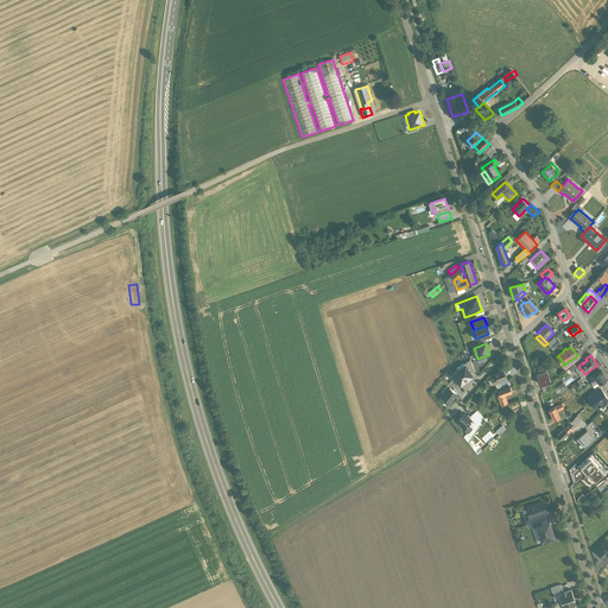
[(575,358),(565,363),(569,368),(574,363),(577,361),(575,358)]
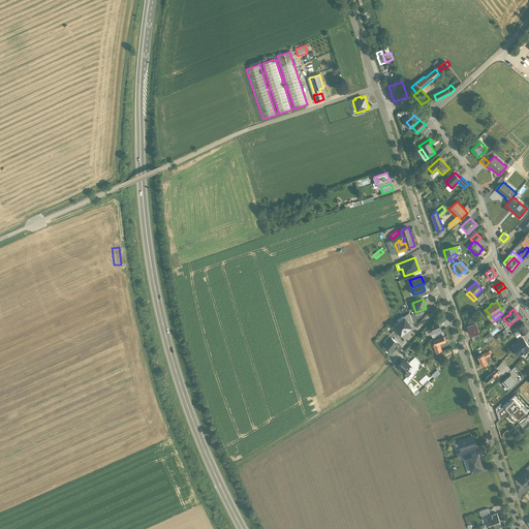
[(400,335),(411,327),(409,323),(404,316),(393,323),(397,331),(400,335)]
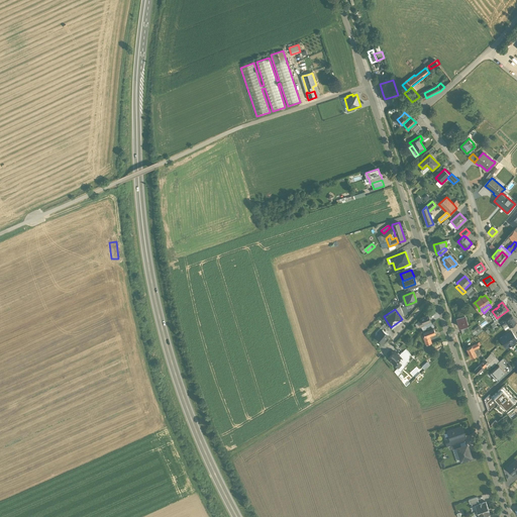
[(428,314),(420,317),(422,320),(423,323),(430,320),(428,314)]
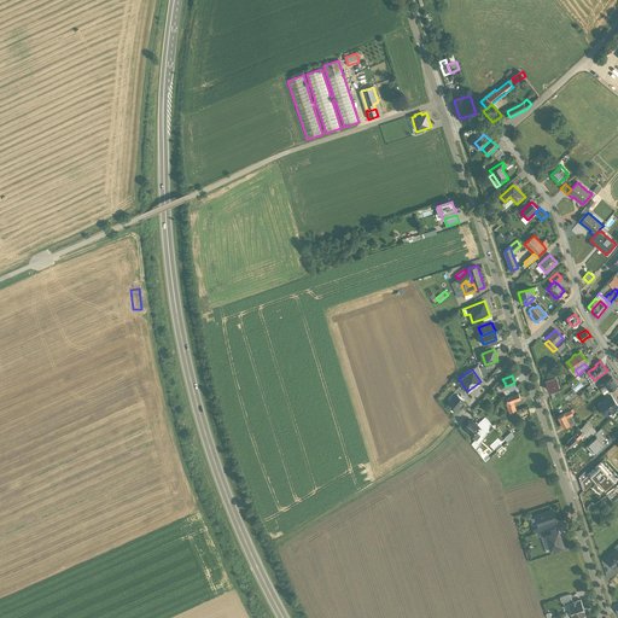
[(612,377),(604,383),(606,386),(601,390),(604,395),(617,385),(612,377)]
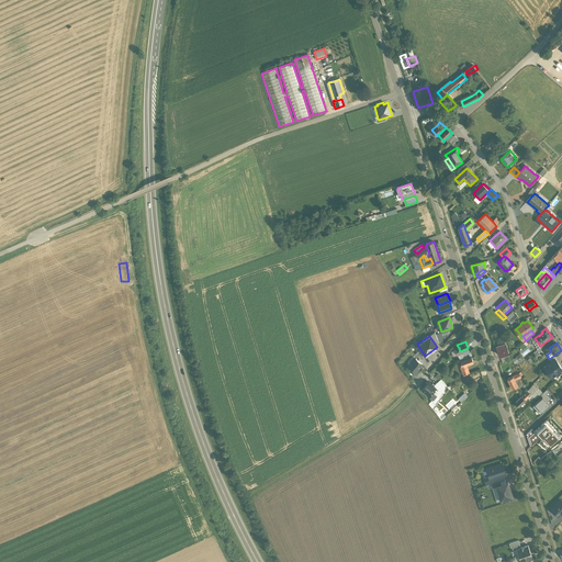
[(505,344),(496,347),(499,356),(501,356),(508,352),(505,344)]
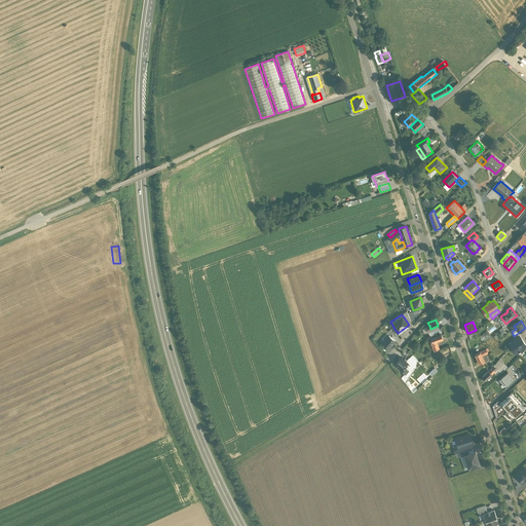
[(471,339),(477,333),(476,330),(468,333),(471,339)]
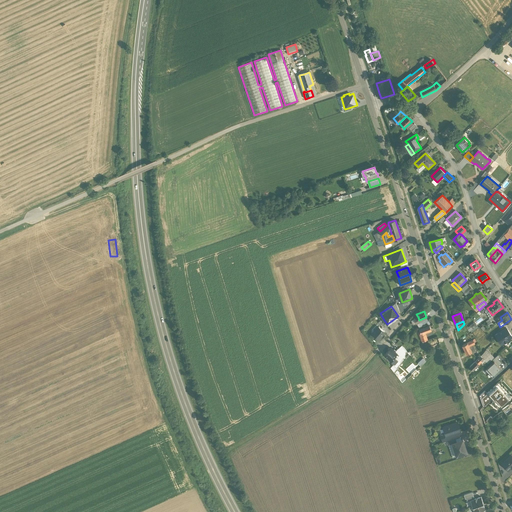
[(370,332),(378,339),(385,332),(377,325),(370,332)]
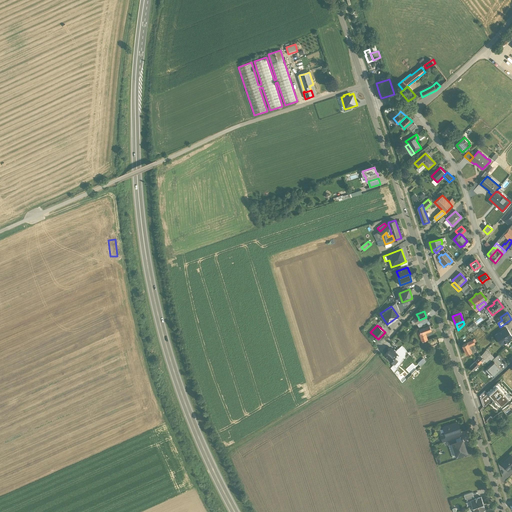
[(506,328),(495,335),(497,338),(497,339),(498,340),(498,341),(499,342),(499,341),(501,344),(503,342),(503,343),(505,342),(506,342),(507,341),(508,340),(508,339),(511,337),(506,328)]
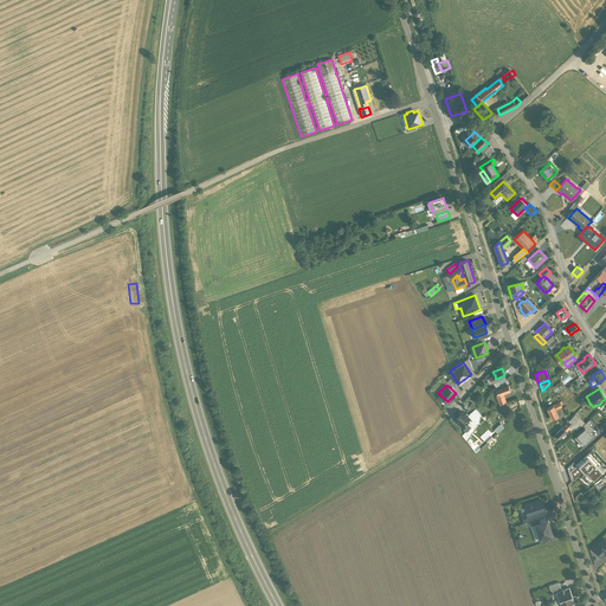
[(503,393),(498,394),(497,394),(496,394),(500,404),(505,401),(503,393)]
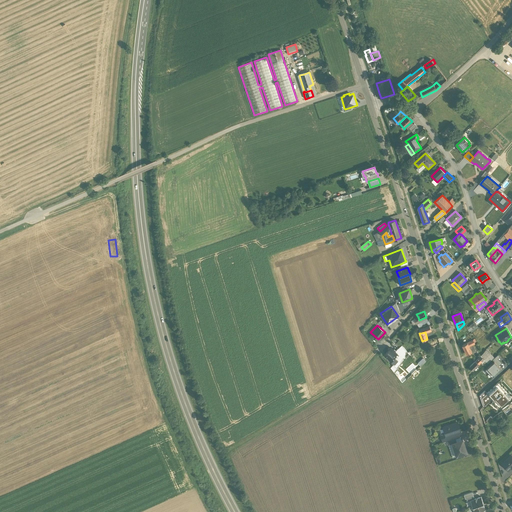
[(473,340),(467,343),(472,352),(472,353),(476,351),(472,345),(475,344),(473,340)]
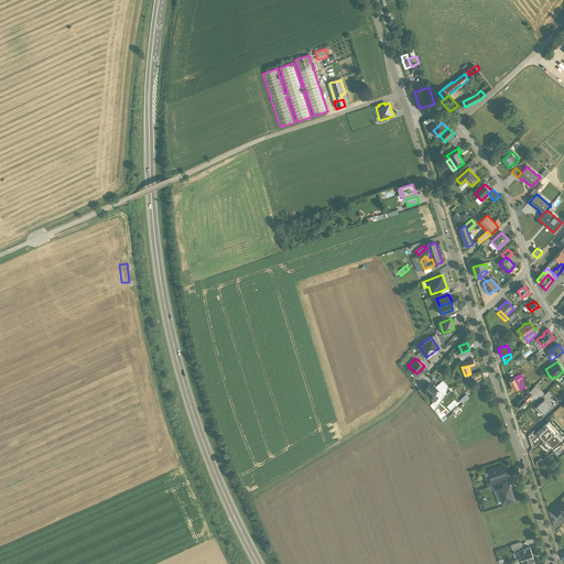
[(514,378),(509,380),(514,390),(520,388),(514,378)]
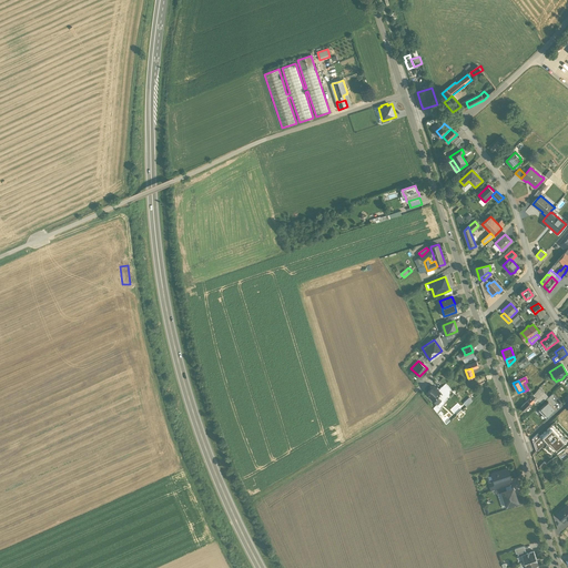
[(447,396),(452,391),(446,383),(442,386),(439,388),(447,396)]
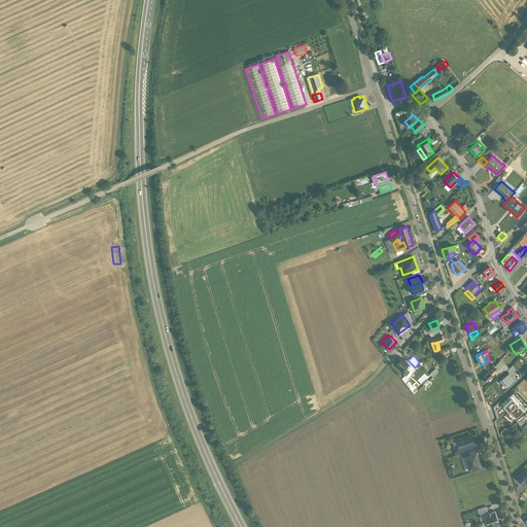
[(401,358),(395,364),(402,371),(406,367),(409,363),(407,362),(405,360),(401,358)]
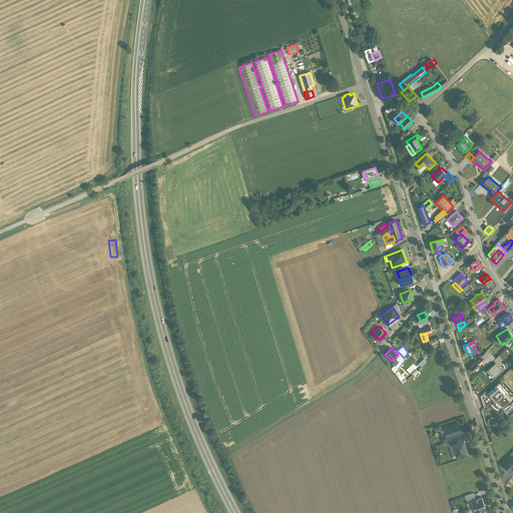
[(495,358),(487,350),(483,355),(481,357),(485,360),(488,364),(495,358)]
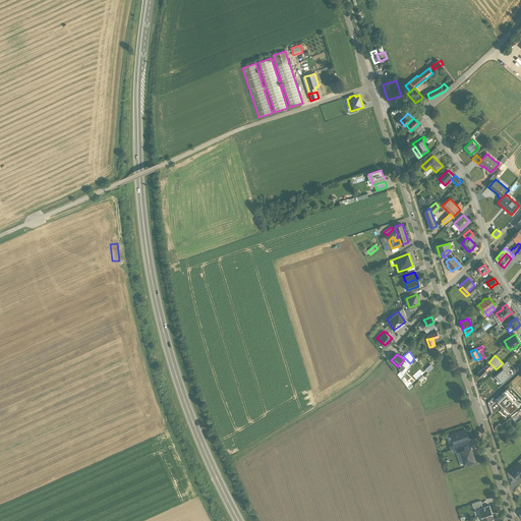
[(410,363),(403,356),(402,358),(404,359),(401,363),(404,365),(406,368),(410,363)]
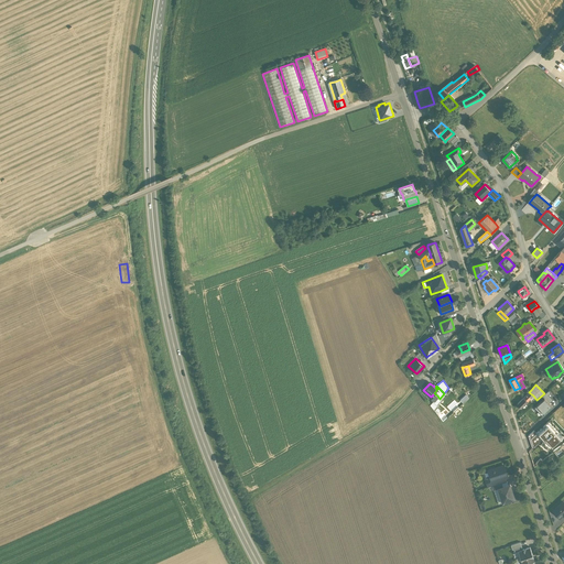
[(544,399),(550,403),(553,400),(549,396),(551,393),(549,391),(542,397),(544,399)]
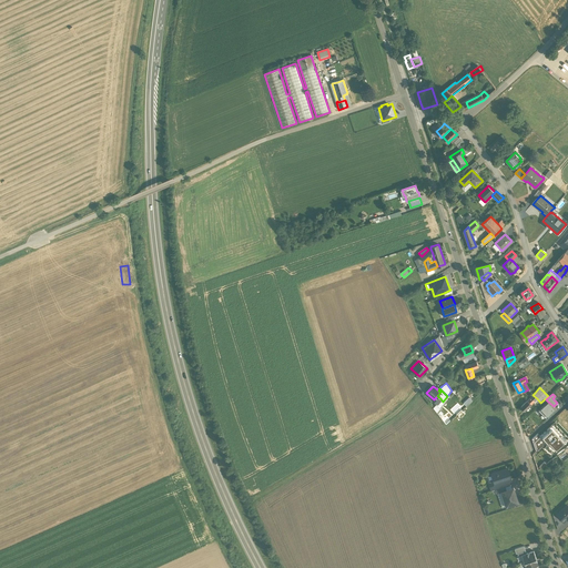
[(533,395),(520,407),(525,411),(537,398),(533,395)]
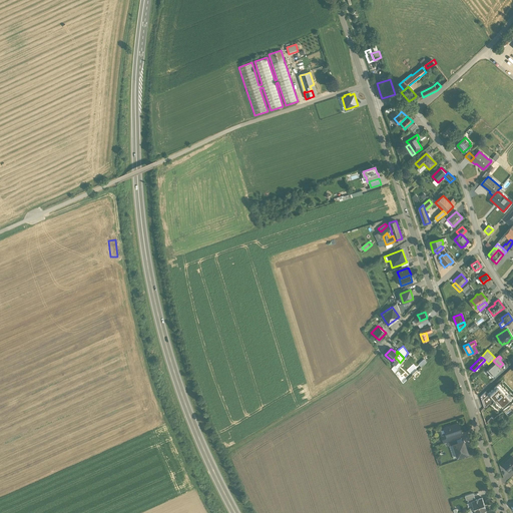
[(495,363),(486,371),(493,379),(499,374),(498,373),(502,370),(500,367),(495,363)]
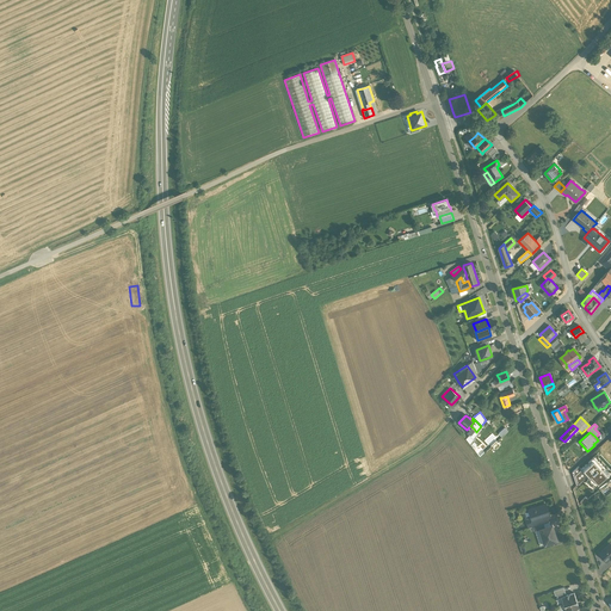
[(593,458),(581,469),(580,470),(586,476),(588,479),(587,480),(596,488),(598,486),(599,487),(610,476),(603,469),(604,468),(599,463),(598,464),(593,458)]
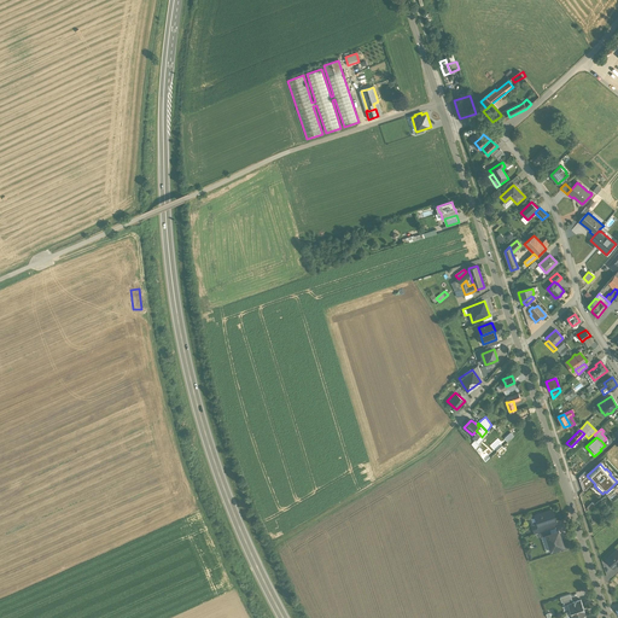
[(588,474),(586,472),(579,477),(584,490),(593,482),(587,476),(588,474)]
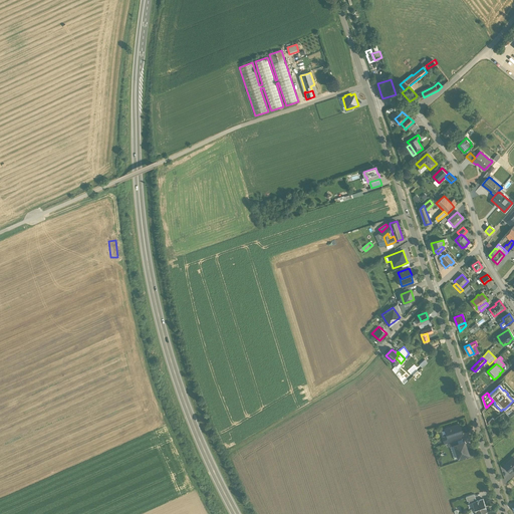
[(459,424),(445,429),(447,434),(448,439),(453,437),(460,435),(462,434),(459,424)]
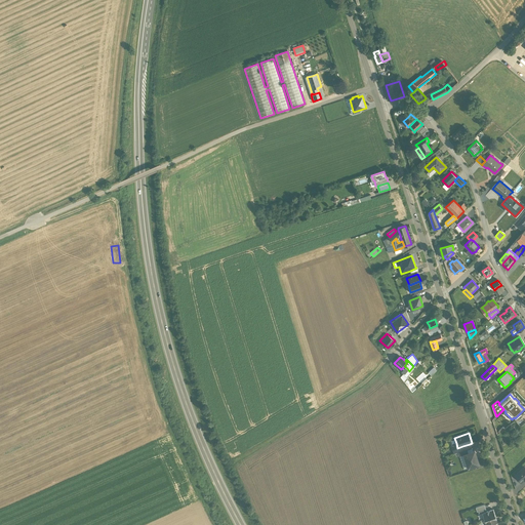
[(462,446),(457,448),(456,443),(451,445),(454,453),(457,452),(465,450),(462,446)]
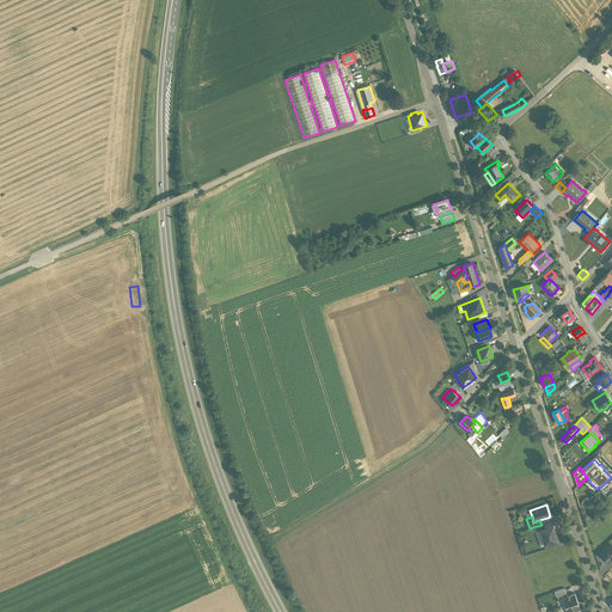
[(557,537),(552,525),(551,526),(545,527),(540,530),(545,545),(556,542),(558,540),(557,537)]
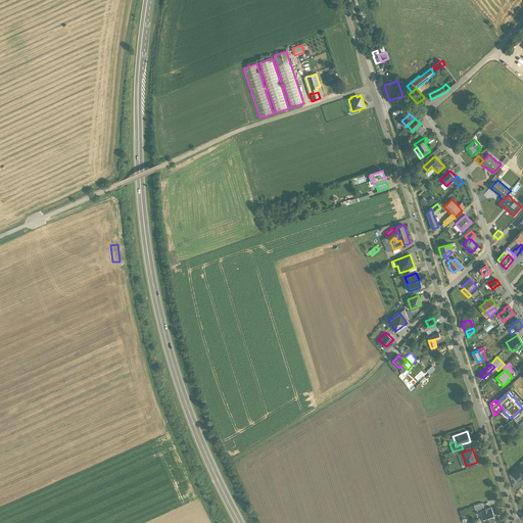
[(482,458),(476,459),(477,462),(475,463),(476,466),(483,463),(482,458)]
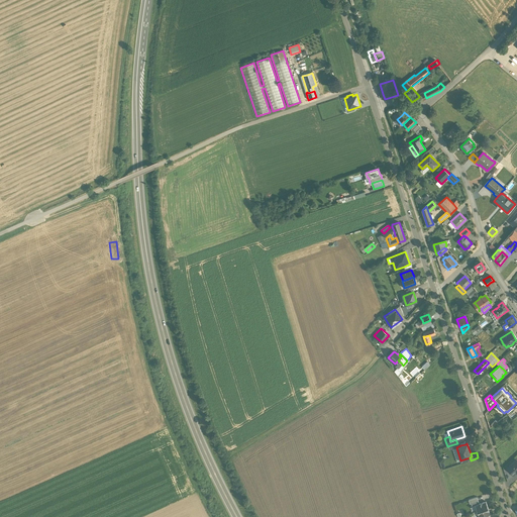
[(516,459),(507,468),(513,475),(516,472),(516,473),(516,472),(516,459)]
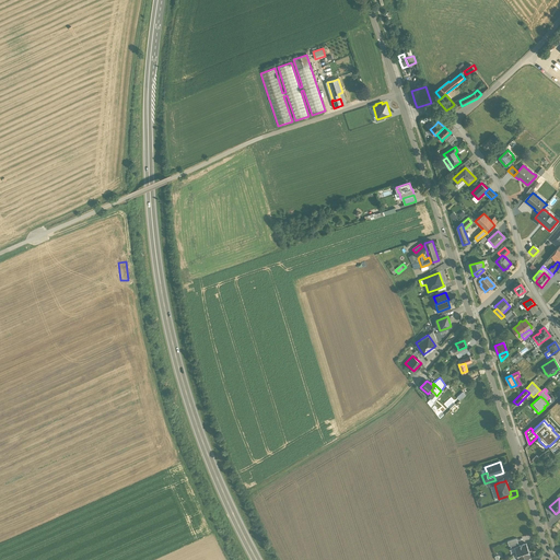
[(518,545),(514,547),(516,553),(528,550),(526,543),(518,545)]
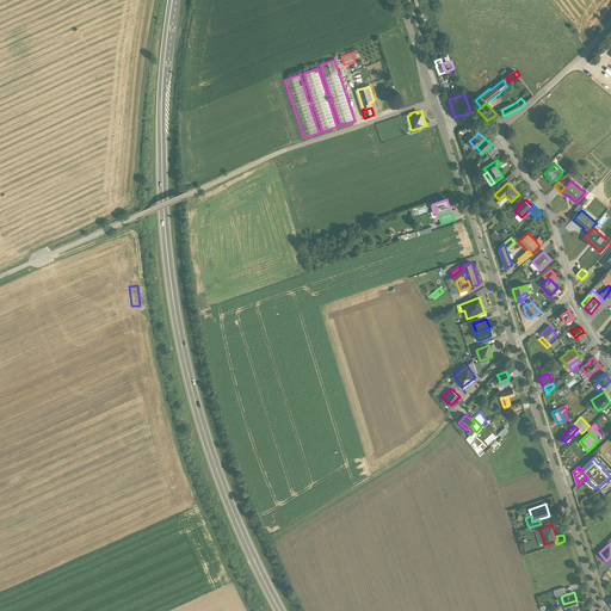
[(576,600),(563,604),(566,610),(568,610),(573,610),(579,608),(576,600)]
